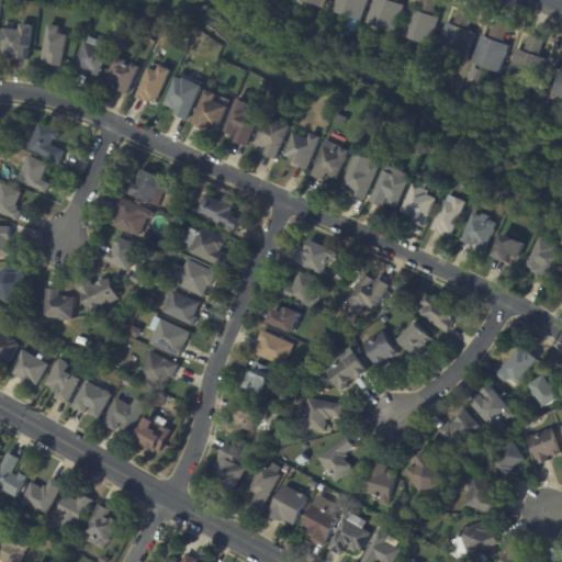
[(327,0),(325,9),(300,0),(327,0)]
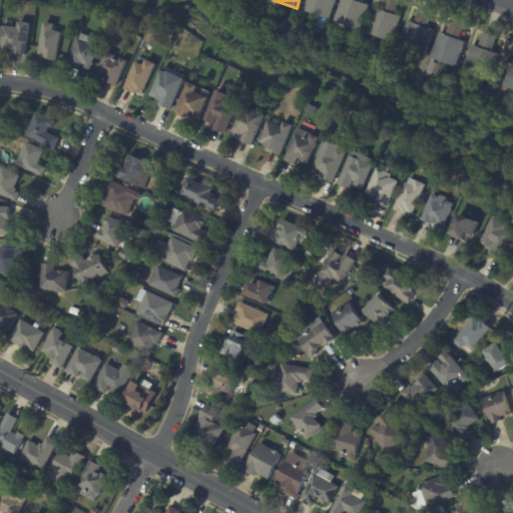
[(339,0),(331,20),(306,10),(309,0),(339,0)]
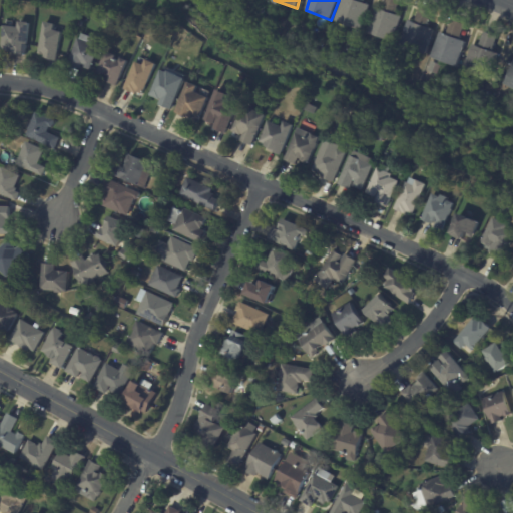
[(366,0),(365,4),(372,6),(363,31),(336,22),(343,0),(366,0)]
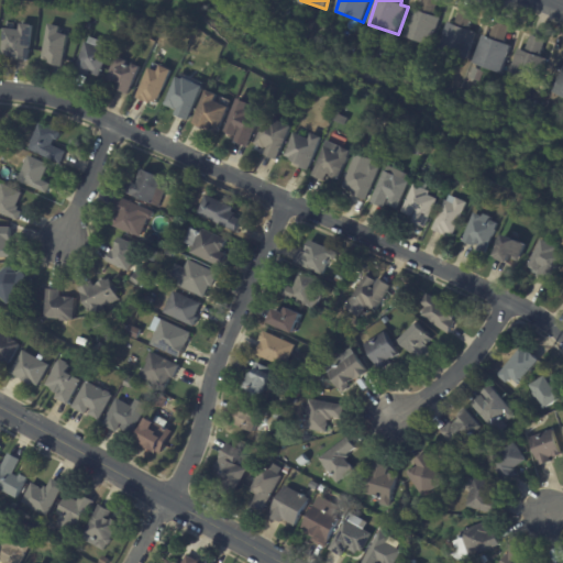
[(438,0),(441,1),(434,17),(442,20),(432,47),(404,36),(414,9),(420,11),(423,0),(438,0)]
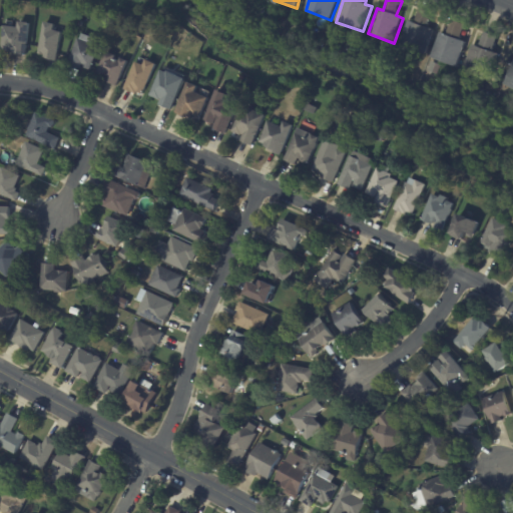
[(423,9),(435,14),(430,28),(437,31),(428,56),(401,45),(410,21),(416,23),(422,9),(423,9)]
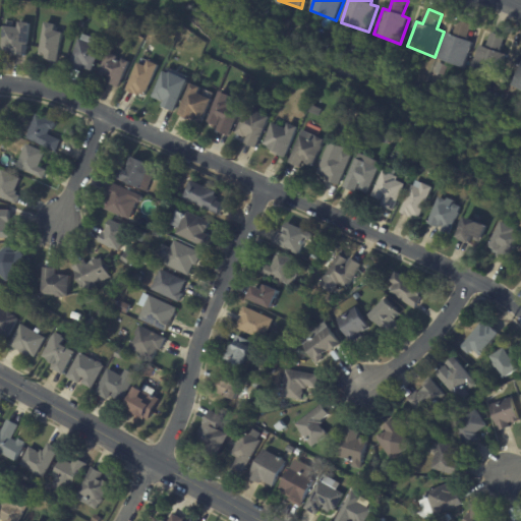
[(17,21),(30,22),(25,56),(12,54),(12,53),(7,52),(7,50),(0,49),(2,37),(3,29),(3,25),(17,26),(17,21)]
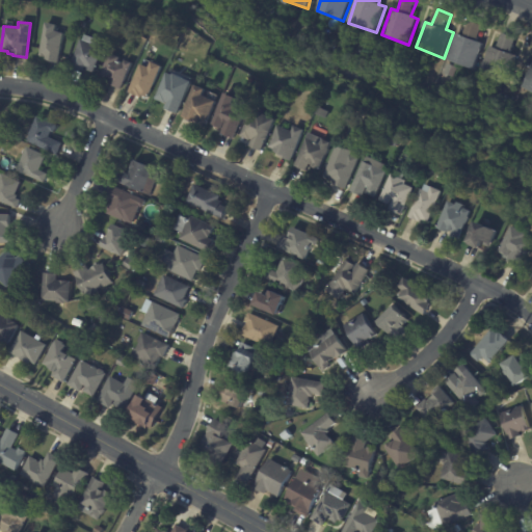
[(46,22),(56,25),(55,30),(57,31),(63,32),(57,62),(48,60),(44,59),(45,56),(38,55),(46,22)]
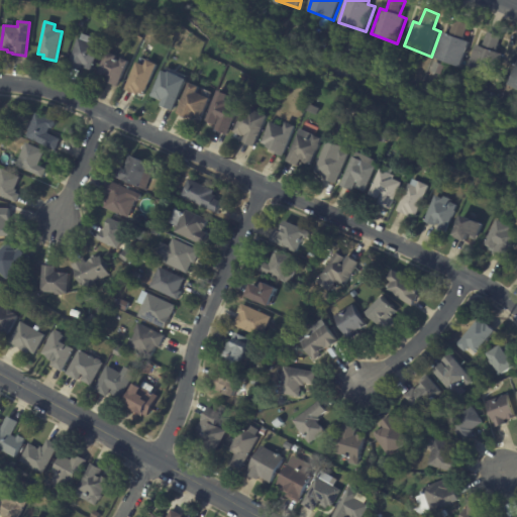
[(470,25),(473,26),(468,40),(474,43),(464,68),(437,58),(446,33),(453,35),(459,21),(470,25)]
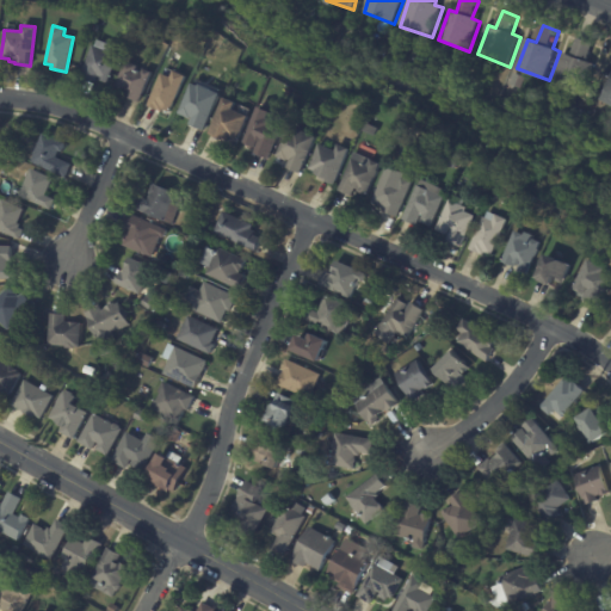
[(580,38),(596,44),(590,62),(597,65),(586,93),(554,81),(565,53),(573,56),(579,38),(580,38)]
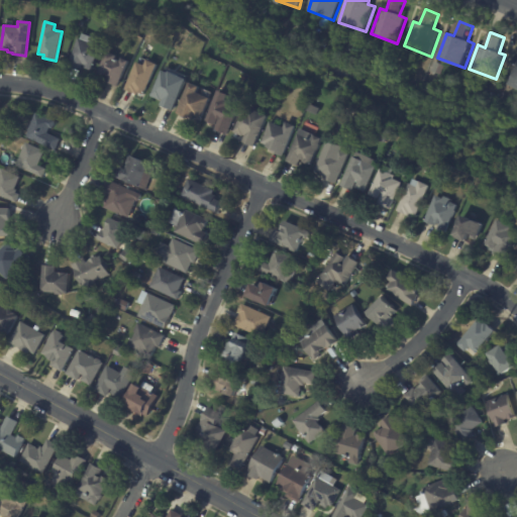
[(78,38),(99,47),(90,70),(83,68),(84,66),(80,64),(78,69),(69,65),(70,61),(69,60),(78,38)]
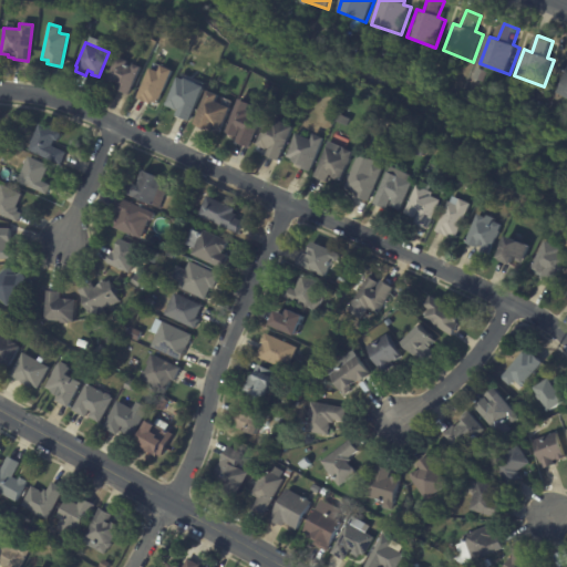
[(116,57),(127,61),(125,64),(131,66),(133,63),(141,66),(129,94),(115,89),(117,83),(114,81),(113,82),(105,79),(116,57)]
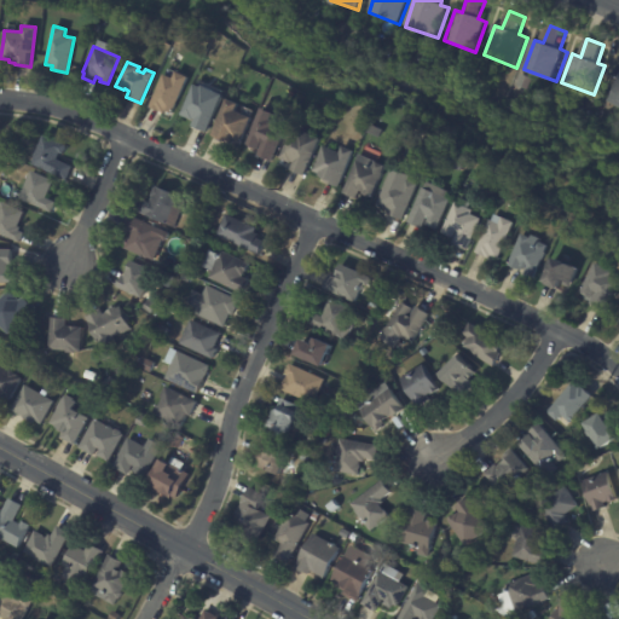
[(149,106),(163,74),(173,77),(175,71),(187,76),(172,113),(165,110),(163,113),(149,106)]
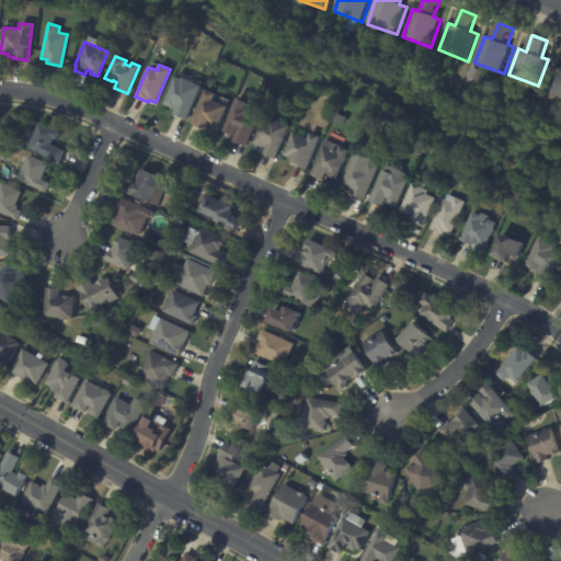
[(560,96),(560,65),(559,65),(551,93),(560,96)]
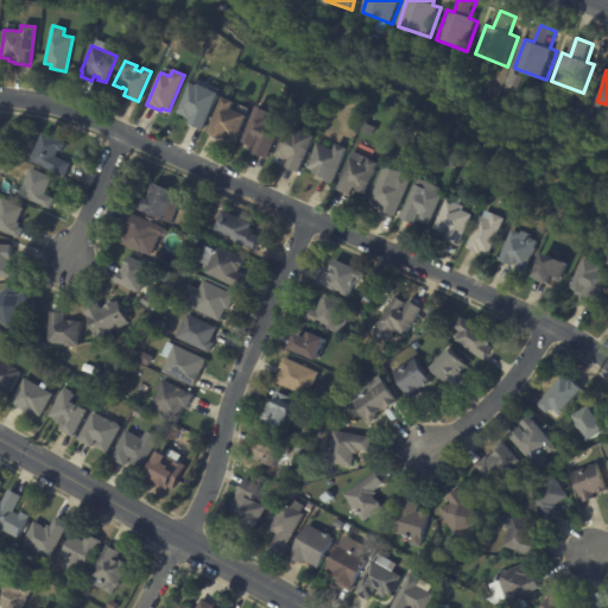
[(177,113),(190,82),(197,86),(198,83),(219,93),(202,130),(188,124),(191,118),(189,116),(189,118),(177,113)]
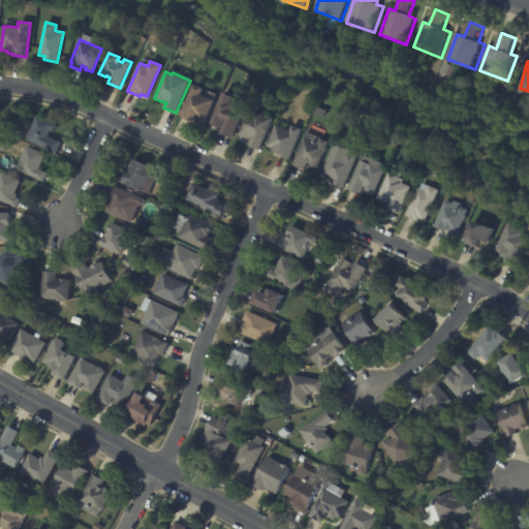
[(180,115),(193,84),(204,89),(201,94),(215,100),(205,123),(196,119),(195,120),(185,116),(185,117),(180,115)]
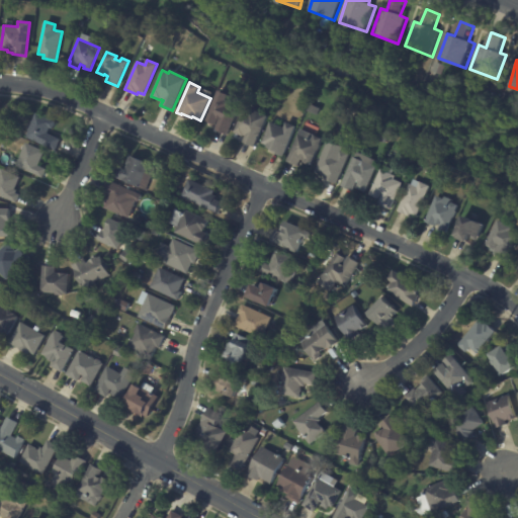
[(227,135),(214,128),(217,125),(205,120),(219,90),(229,94),(227,99),(231,101),(229,105),(238,109),(227,135)]
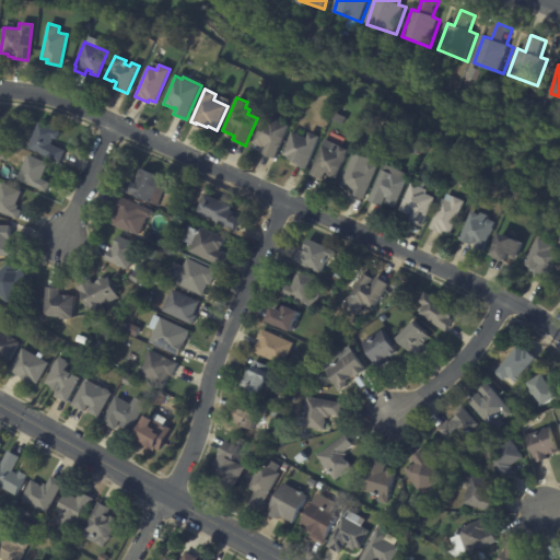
[(290,125),(275,159),(261,153),(264,147),(263,146),(261,148),(252,143),(264,114),(290,125)]
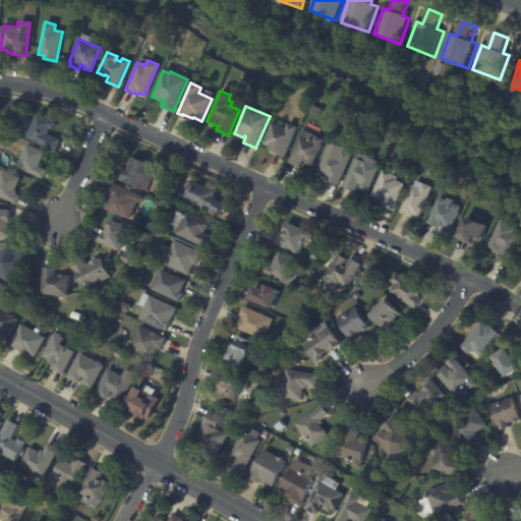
[(36,114),(56,122),(52,130),(50,128),(47,133),(61,140),(56,152),(25,138),(29,129),(27,129),(30,125),(31,126),(36,114)]
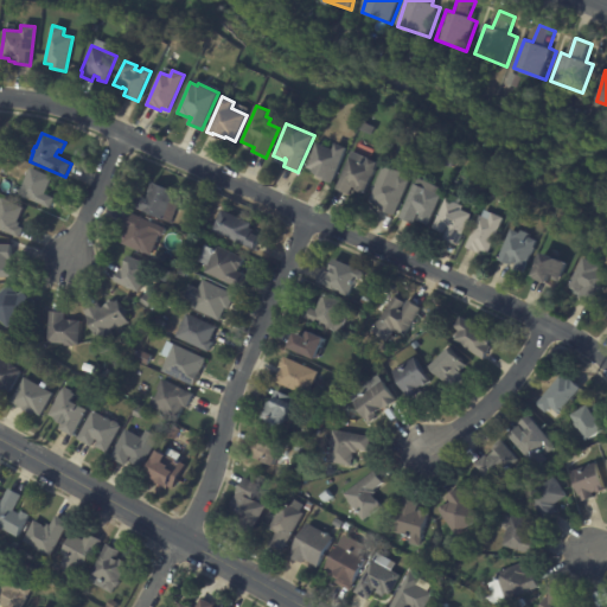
[(317,142),(319,144),(320,141),(326,145),(328,141),(334,144),(334,142),(346,147),(331,183),(317,177),(318,174),(311,172),(312,171),(305,167),(317,142)]
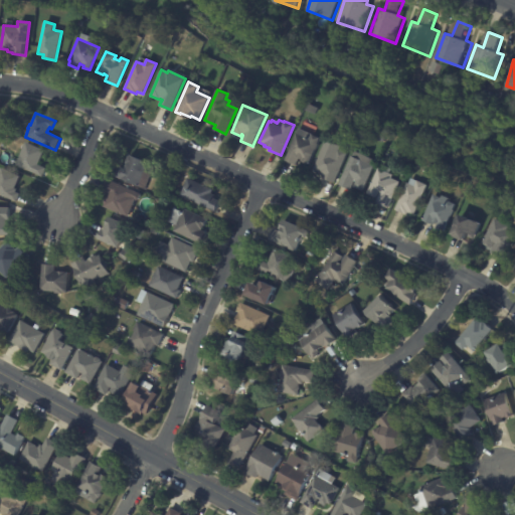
[(298,128),(312,134),(320,138),(315,149),(314,149),(308,164),(300,161),(301,159),(299,159),(296,166),(284,160),(298,128)]
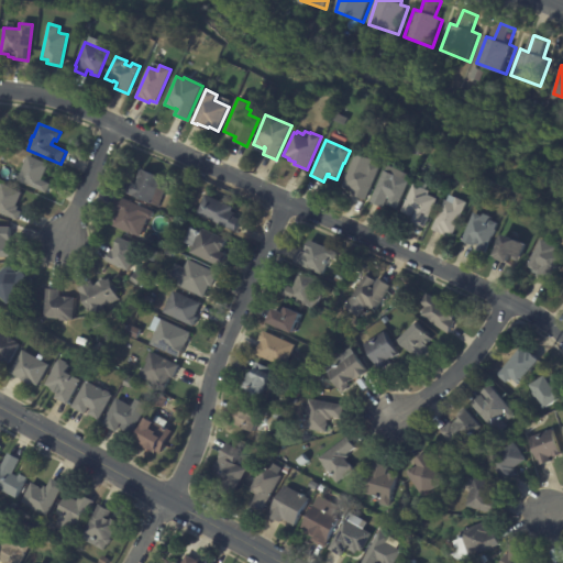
[(355,152),(372,159),(371,163),(379,167),(364,200),(351,195),(352,192),(340,187),(355,152)]
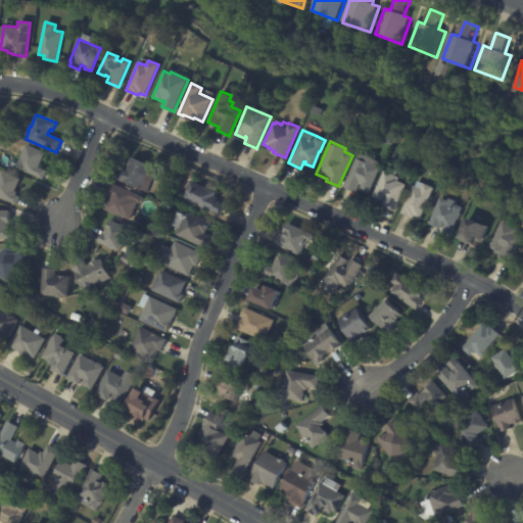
[(42,179),(15,168),(27,144),(45,152),(39,167),(46,171),(42,179)]
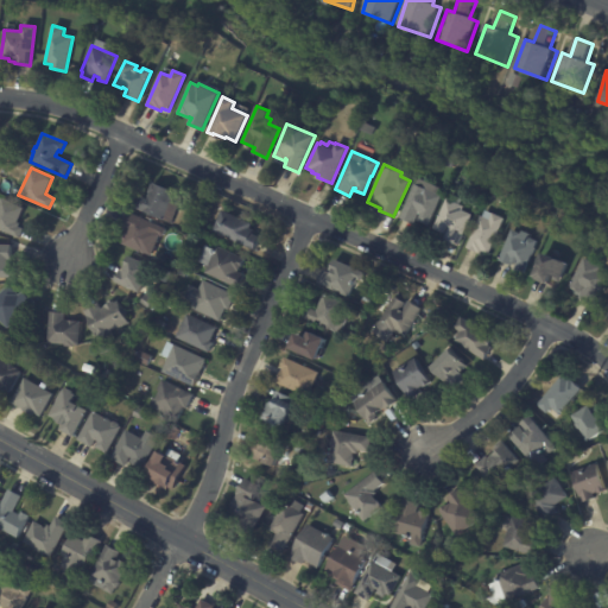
[(399,217),(413,184),(415,184),(418,177),(439,188),(437,194),(441,196),(428,226),(417,220),(419,214),(418,213),(413,223),(399,217)]
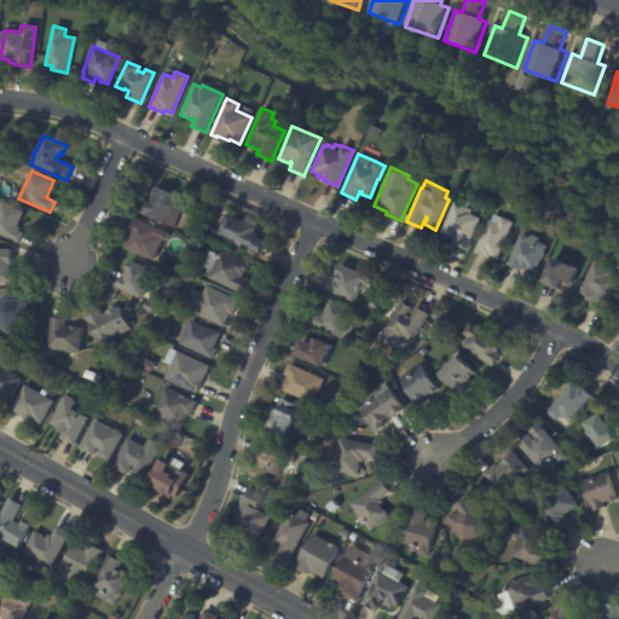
[(156,186),(185,198),(172,226),(146,215),(136,212),(142,198),(146,201),(148,198),(150,200),(151,196),(155,186),(156,186)]
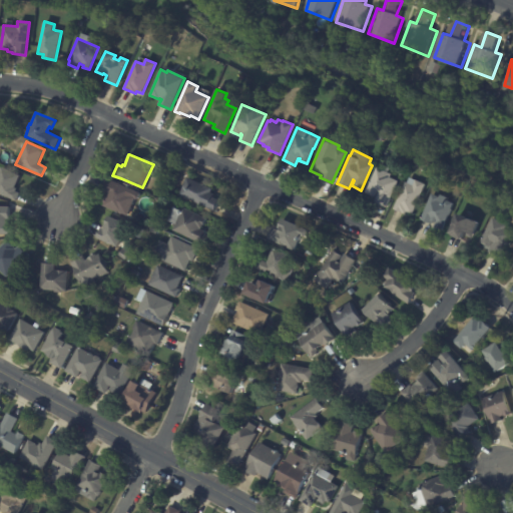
[(15,199),(0,192),(0,171),(2,166),(20,174),(14,188),(15,188),(14,191),(18,192),(15,199)]
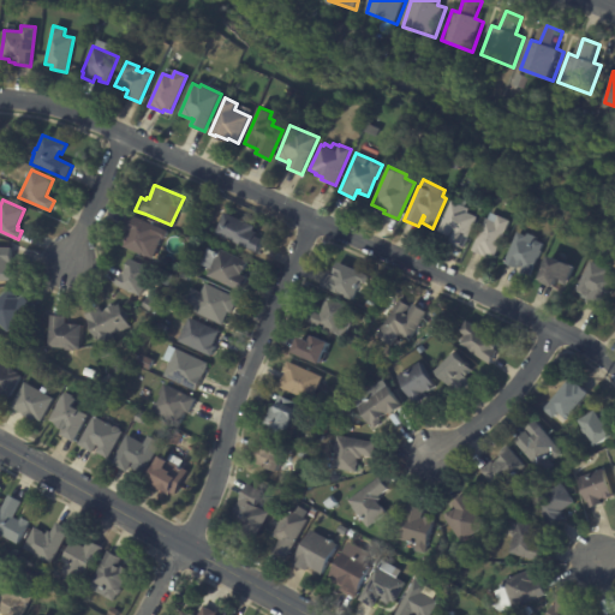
[(451,201),(469,208),(467,213),(477,216),(471,231),(467,236),(463,248),(449,242),(452,236),(439,230),(451,201)]
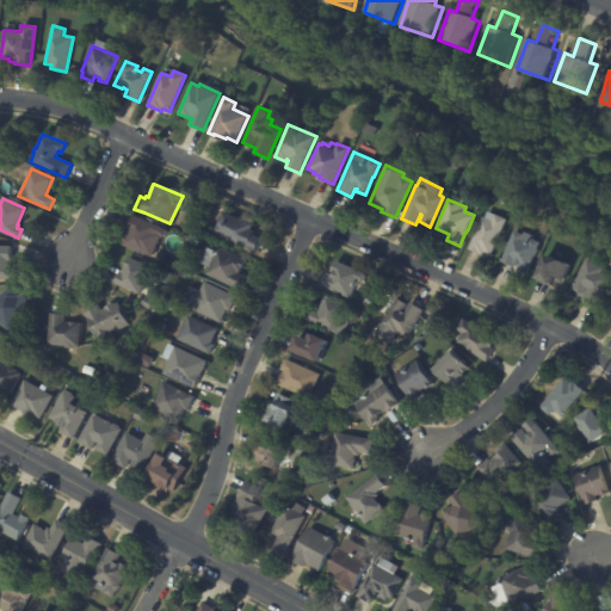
[(255,251),(213,232),(222,210),(253,223),(252,229),(255,230),(254,234),(261,238),(255,251)]
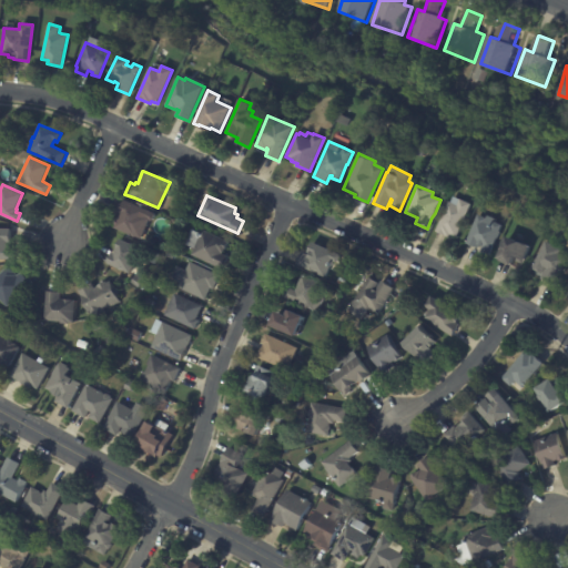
[(434,231),(445,206),(446,206),(448,201),(449,202),(453,195),(459,199),(472,203),(456,237),(449,235),(448,237),(434,231)]
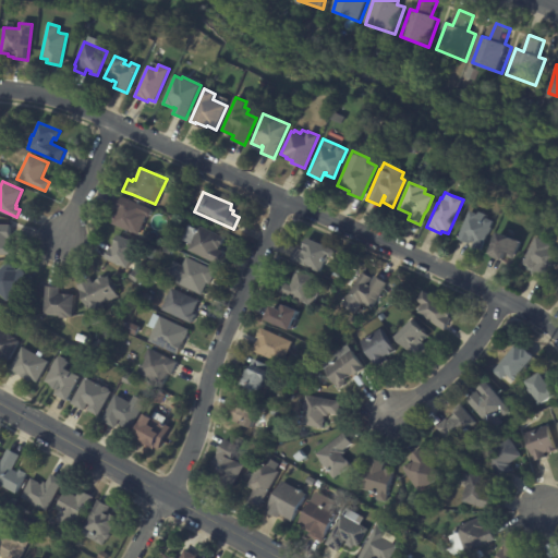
[(150,209),(147,216),(146,216),(137,235),(111,223),(112,220),(110,219),(113,213),(116,214),(117,210),(111,208),(117,194),(150,209)]
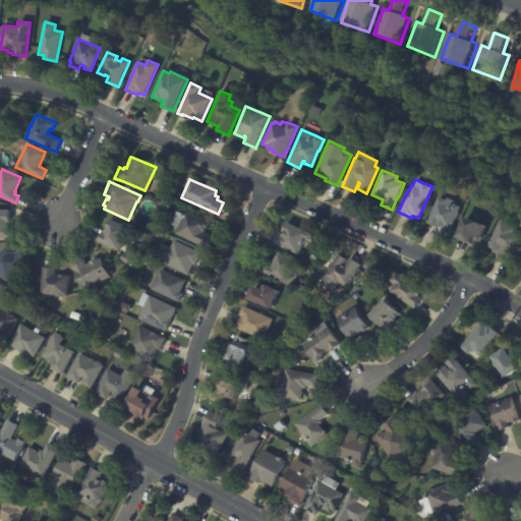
[(438,196),(446,199),(447,197),(454,200),(453,204),(460,207),(458,212),(459,212),(456,219),(455,218),(448,234),(440,230),(442,225),(439,224),(438,227),(426,223),(438,196)]
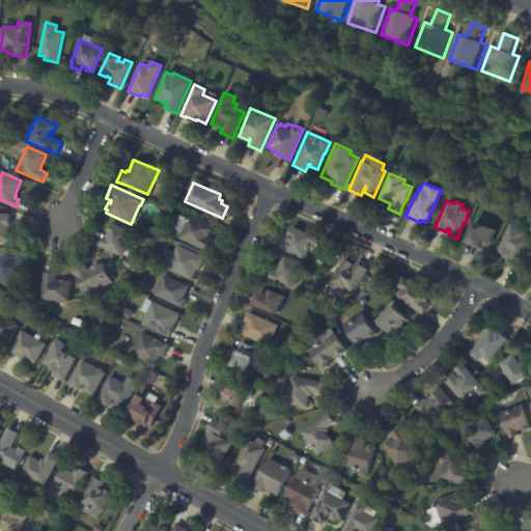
[(9,243),(0,243),(0,213),(9,214),(9,243)]
